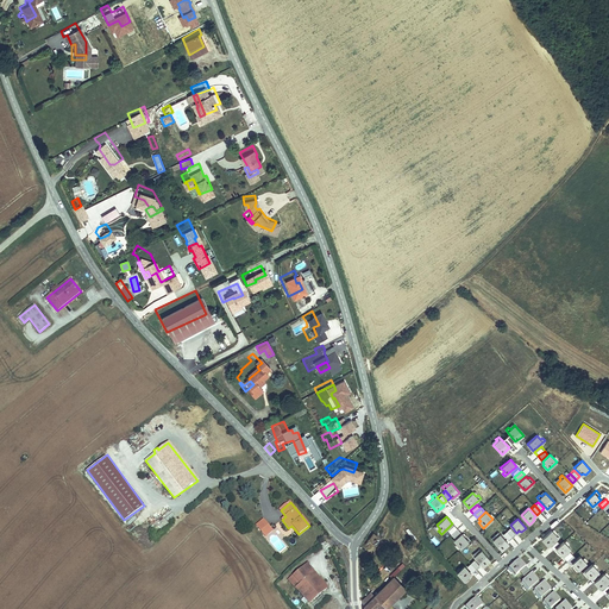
[(272,532),(263,521),(256,526),(265,537),(272,532)]
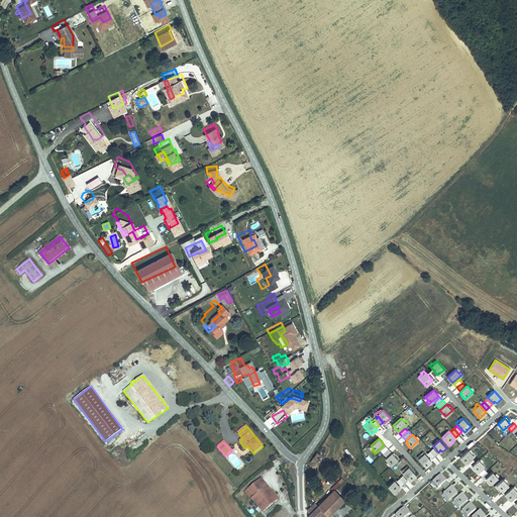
[(380,450),(383,453),(388,448),(385,445),(380,450)]
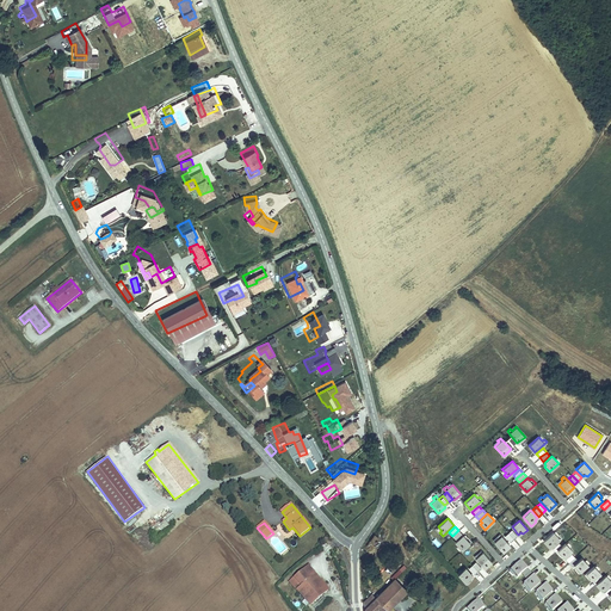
[(511,529),(507,532),(513,538),(517,536),(511,529)]
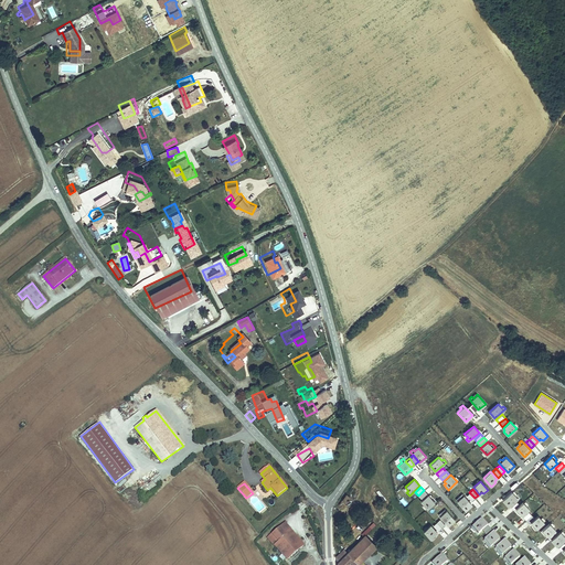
[(427,493),(424,490),(418,496),(420,499),(427,493)]
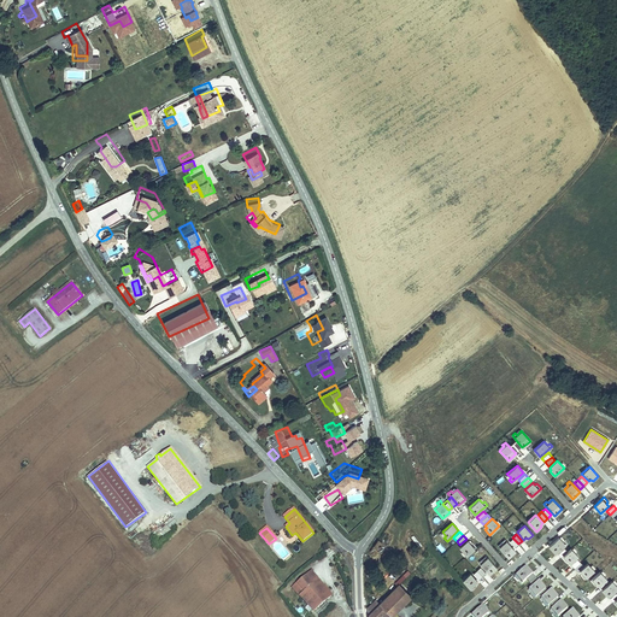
[(559,536),(548,546),(556,553),(566,542),(564,540),(563,541),(559,536)]
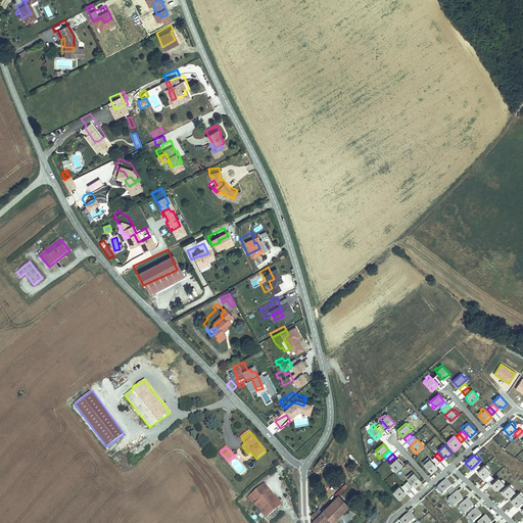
[(436,464),(439,461),(434,456),(431,459),(436,464)]
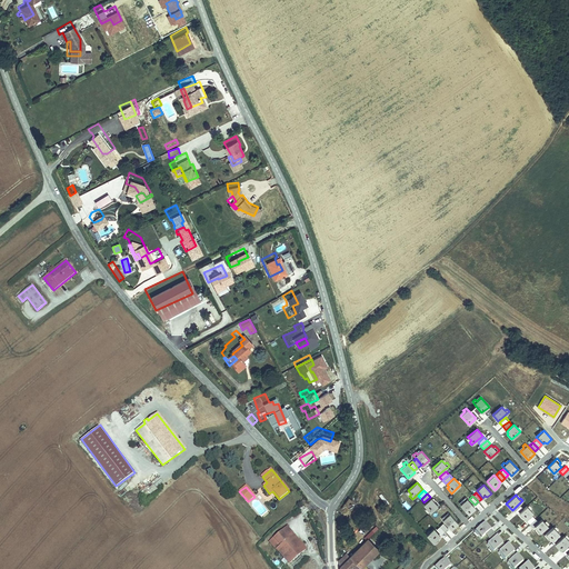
[(475,508),(466,497),(462,499),(463,501),(460,505),(468,513),(475,508)]
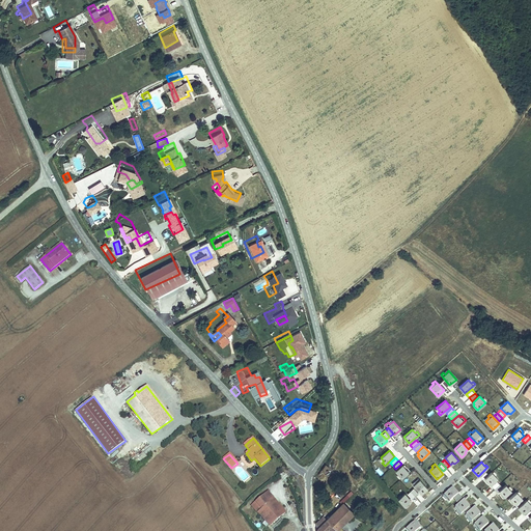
[(410,470),(406,466),(404,468),(402,465),(395,471),(401,478),(410,470)]
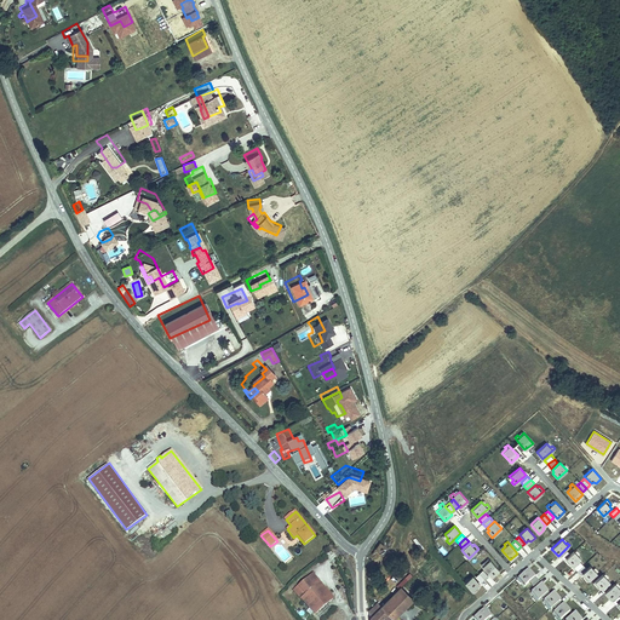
[(570,554),(568,550),(561,556),(564,560),(570,554)]
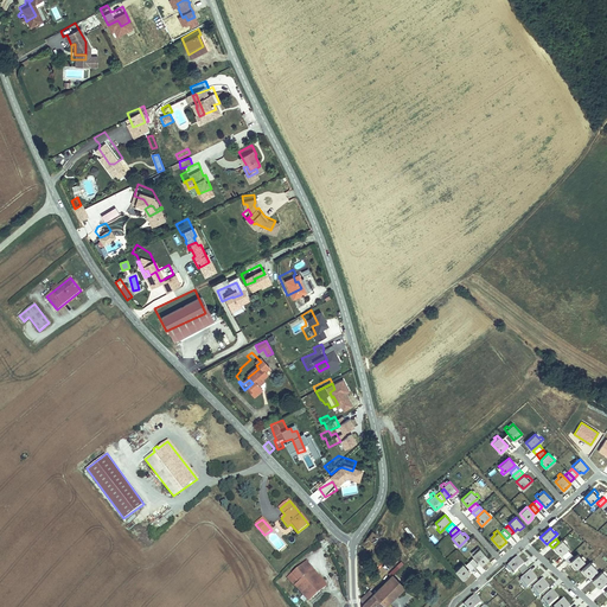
[(558,551),(561,554),(569,547),(562,540),(558,542),(553,548),(557,553),(558,551)]
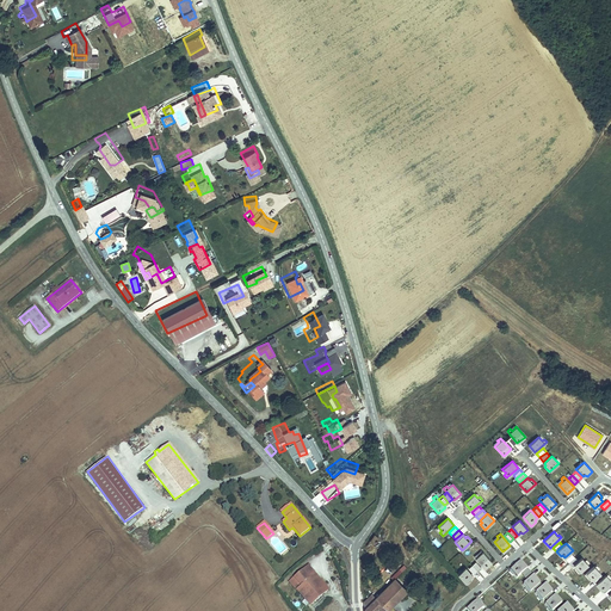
[(477,554),(474,556),(485,568),(492,562),(483,551),(479,555),(477,554)]
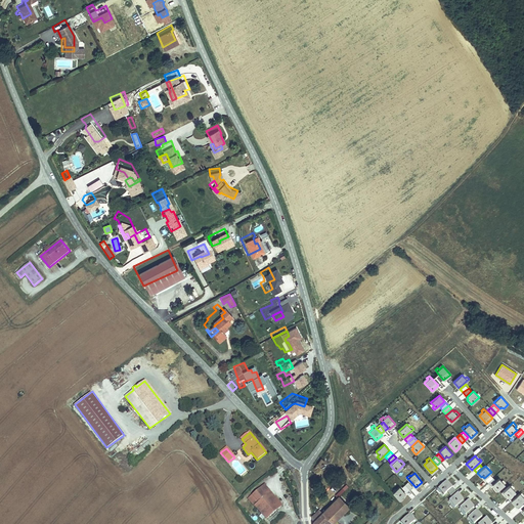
[(485,479),(488,482),(493,477),(491,474),(485,479)]
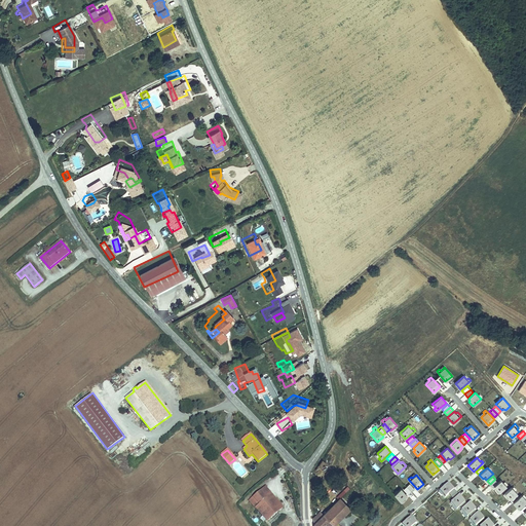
[(495,479),(490,484),(492,487),(494,486),(498,482),(495,479)]
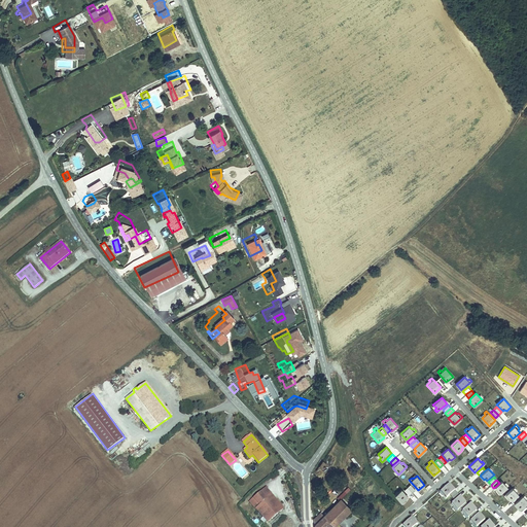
[(499,483),(495,487),(497,489),(495,490),(499,494),(507,487),(502,481),(499,483)]
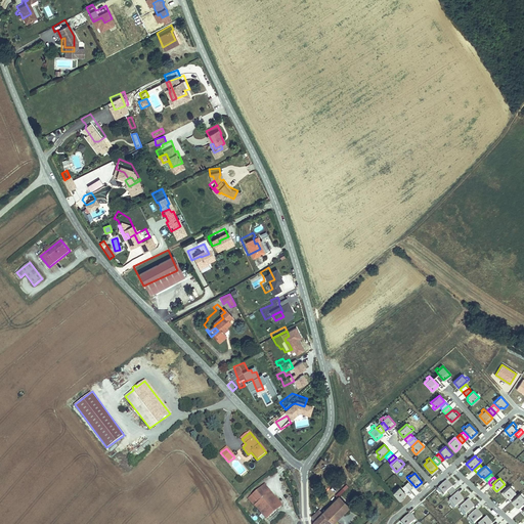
[(407,481),(404,484),(409,490),(412,487),(407,481)]
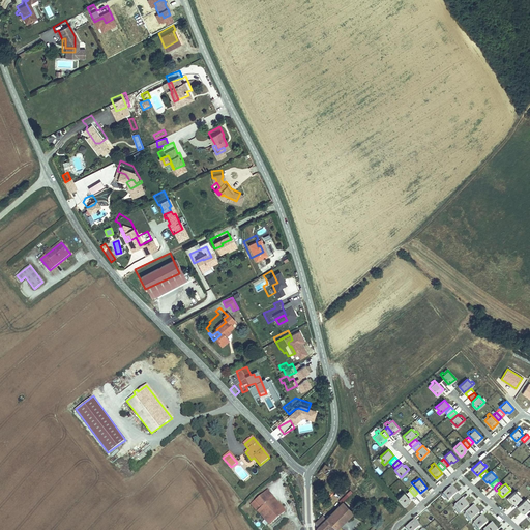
[(458,493),(451,487),(443,495),(446,498),(445,499),(447,501),(451,498),(458,493)]
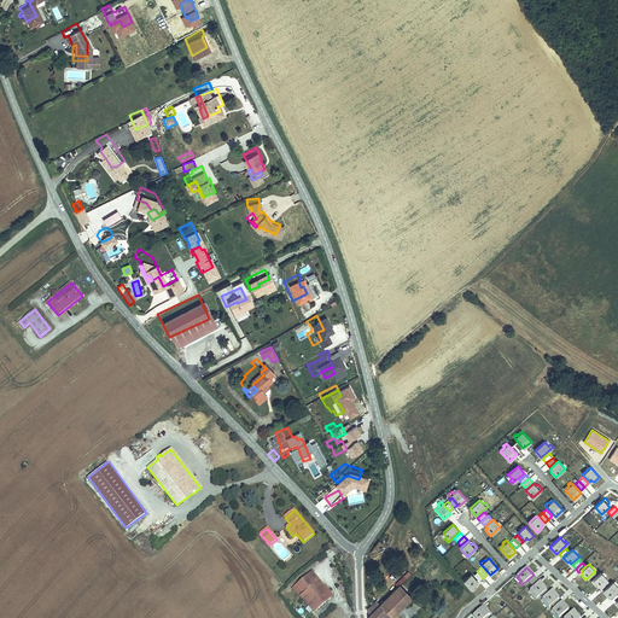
[(479,581),(483,578),(477,571),(473,575),(479,581)]
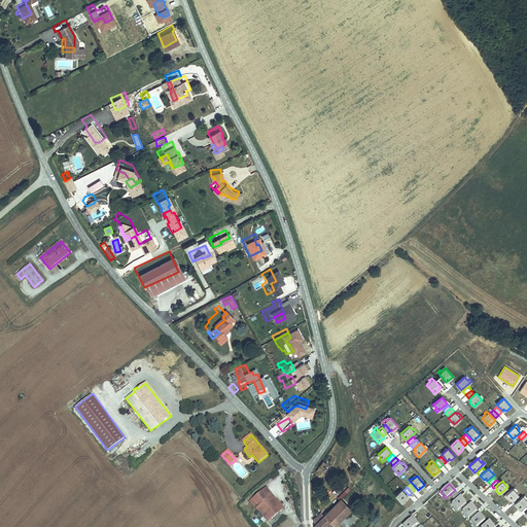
[(283,508),(267,488),(255,497),(254,496),(250,500),(268,521),(283,508)]
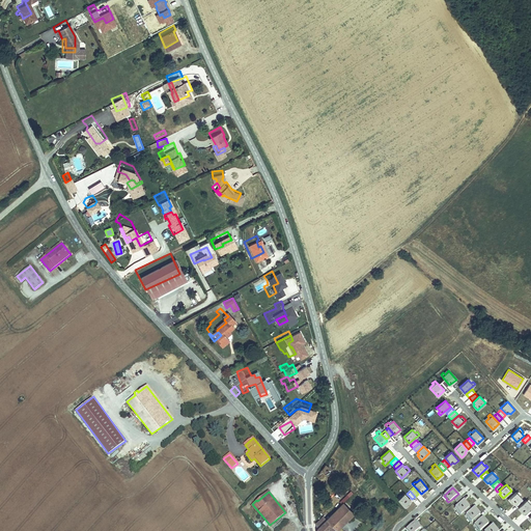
[(522,498),(516,492),(508,499),(511,503),(513,502),(515,504),(515,503),(522,498)]
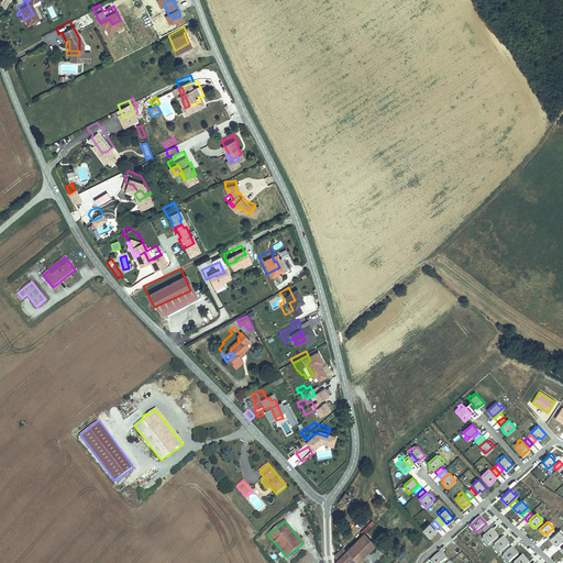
[(430,538),(434,534),(433,532),(435,530),(429,523),(422,529),(430,538)]
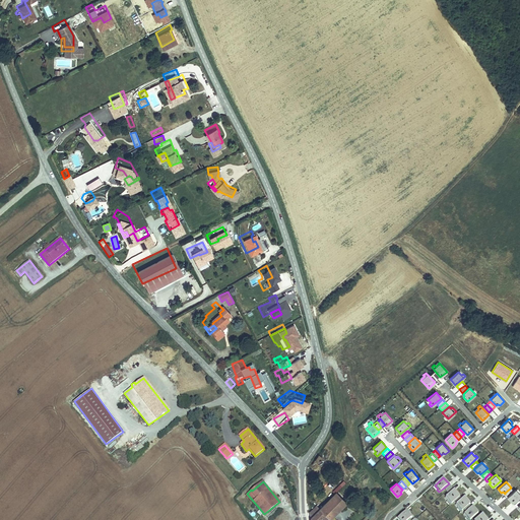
[(451,486),(449,483),(443,489),(446,492),(451,486)]
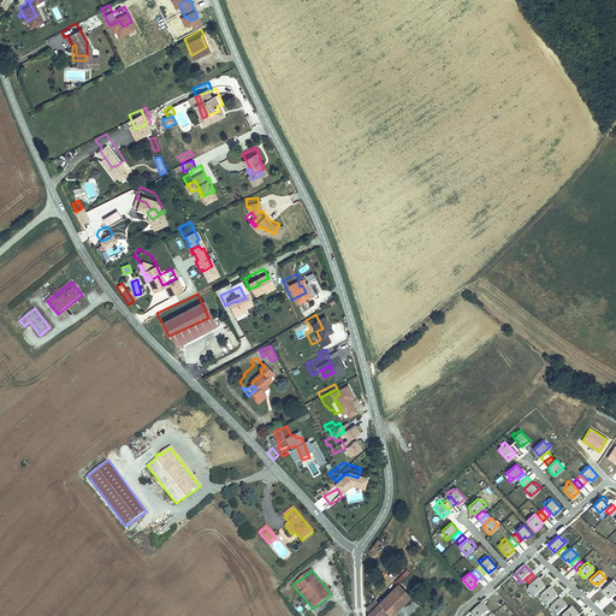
[(534,576),(528,582),(532,586),(538,580),(534,576)]
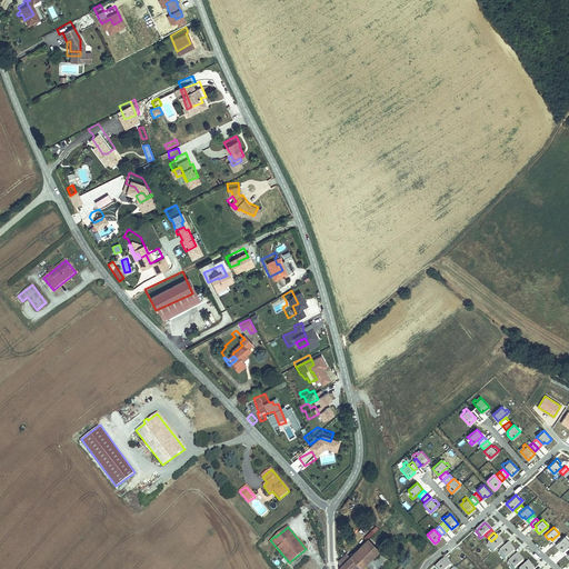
[(555,543),(561,550),(568,542),(568,538),(567,539),(565,535),(561,537),(556,542),(555,543)]
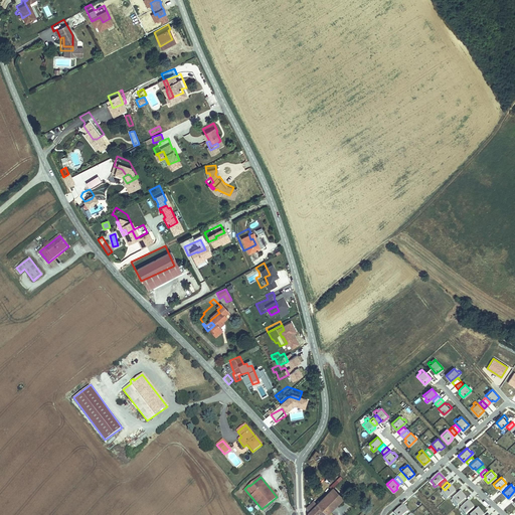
[(318,500),(329,512),(345,497),(333,485),(318,500)]
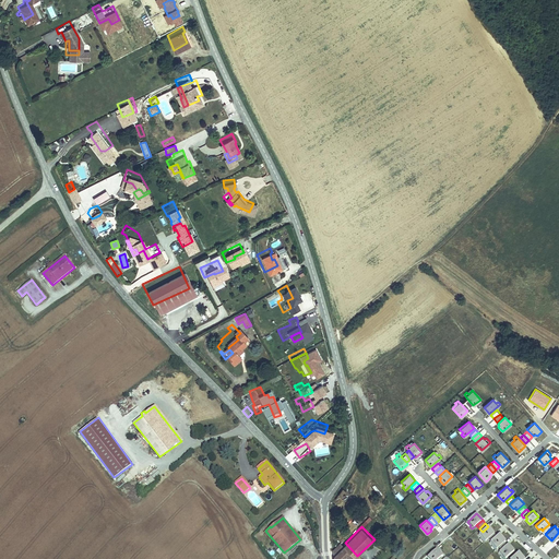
[(494,533),(488,526),(483,532),(478,535),(480,538),(482,537),(485,542),(488,538),(494,533)]
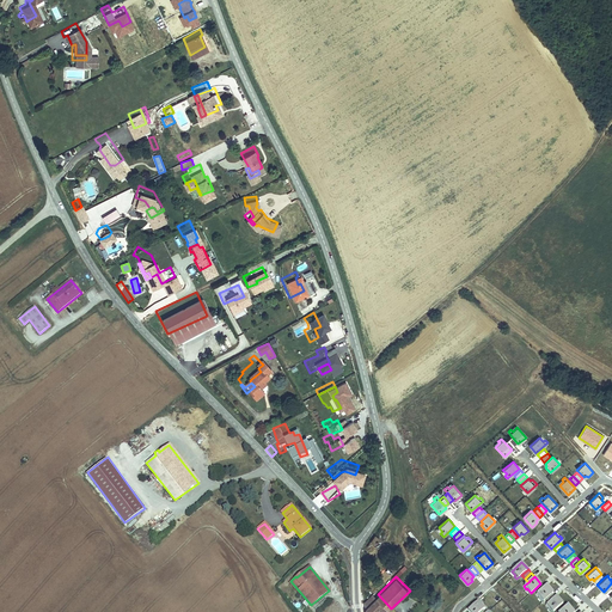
[(554,592),(546,585),(544,587),(537,593),(536,594),(539,598),(540,597),(544,601),(545,600),(551,594),(554,592)]
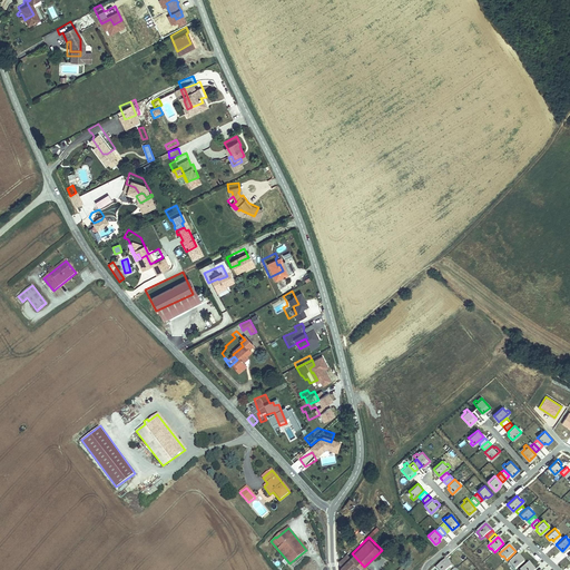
[(367,569),(364,567),(352,553),(349,550),(338,560),(341,569),(367,569)]
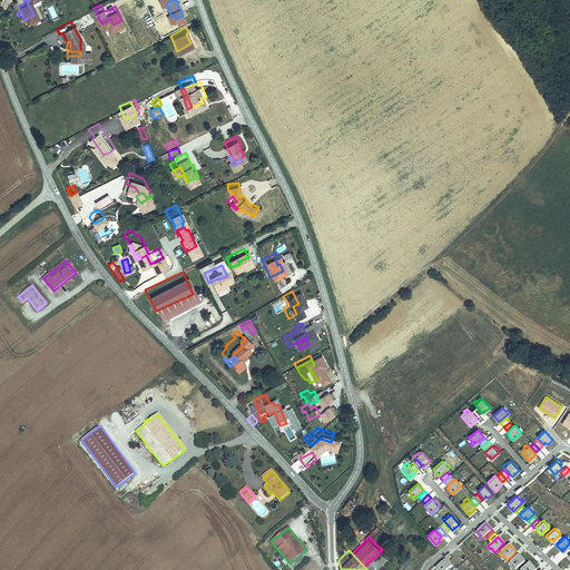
[(514,569),(524,561),(518,554),(517,556),(510,562),(508,564),(510,567),(511,567),(514,569)]
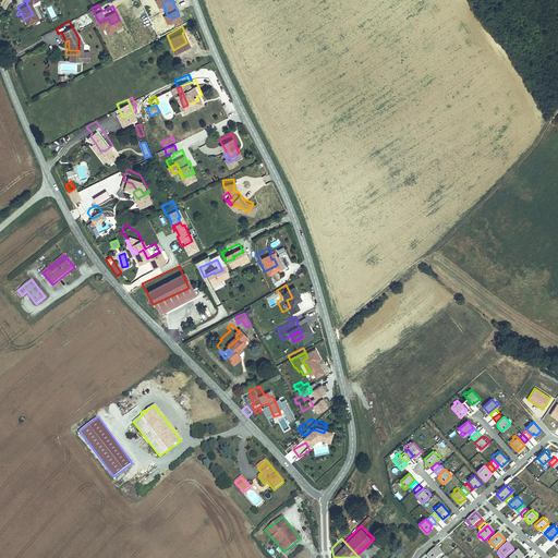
[(436,547),(426,556),(428,557),(437,557),(440,556),(443,554),(440,550),(439,552),(436,547)]
